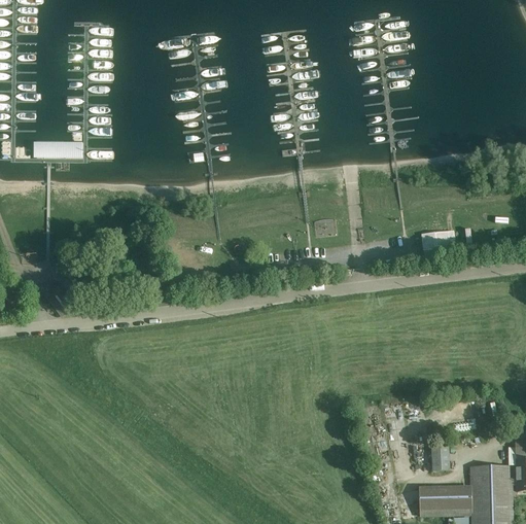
[(77,141),(38,141),(38,152),(77,152),(77,141)]
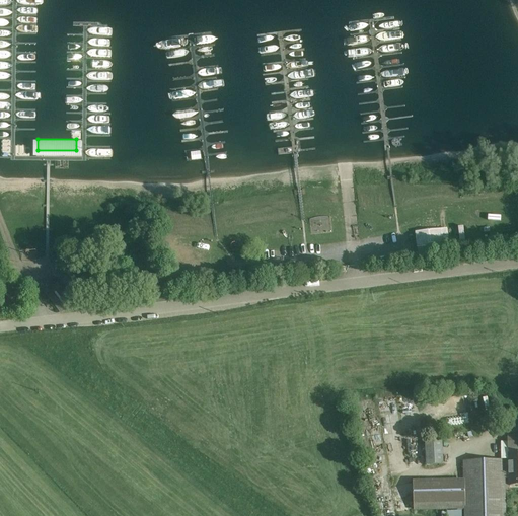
[(445,226),(414,230),(417,252),(448,248),(445,226)]
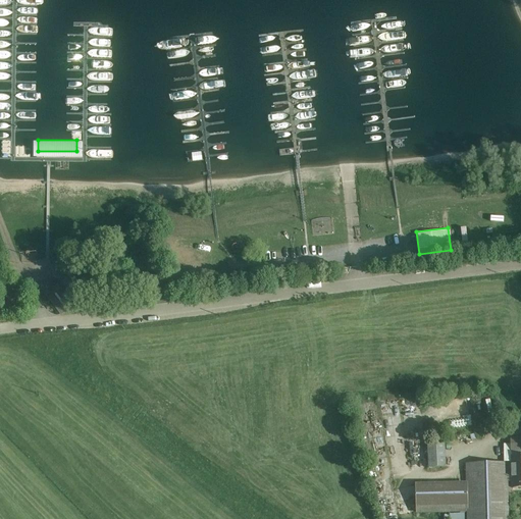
[(422,412),(407,413),(409,434),(423,433),(422,412)]
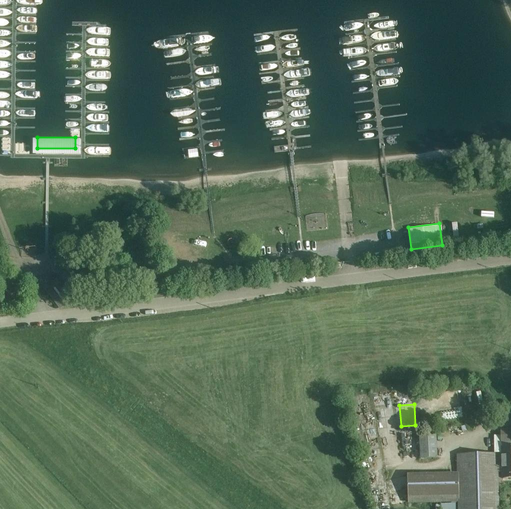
[(510,424),(501,425),(501,441),(510,440),(510,424)]
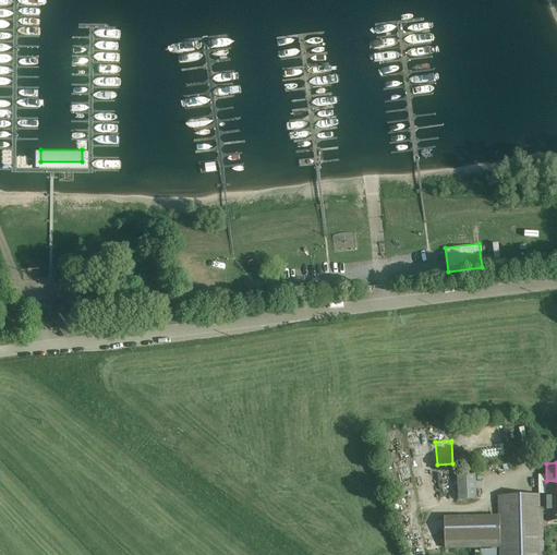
[(475,466),(456,466),(457,498),(476,497),(475,466)]
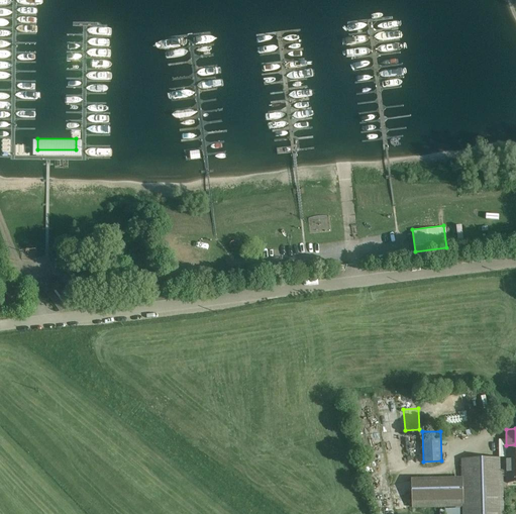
[(461,474),(410,475),(410,507),(445,506),(444,513),(503,513),(502,454),(461,455),(461,474)]
